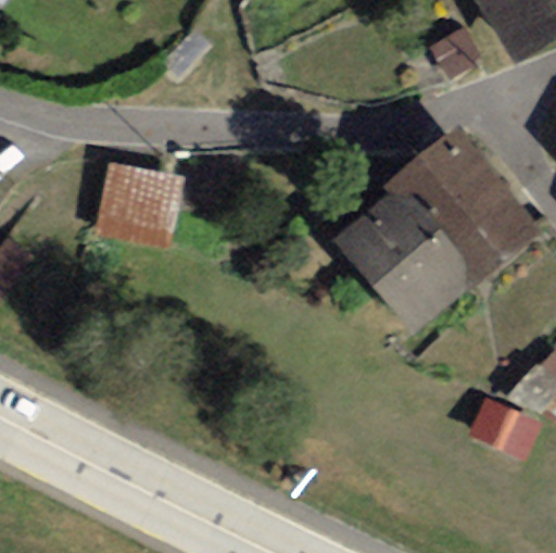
[(500,0),(523,36),(555,14),(555,0),(500,0)]
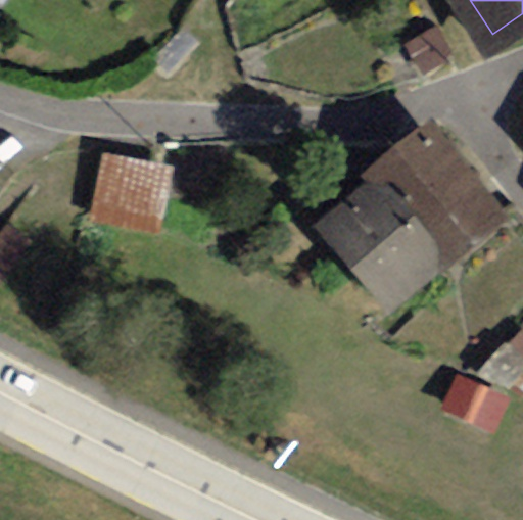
[(431,116),(363,172),(369,180),(372,185),(382,177),(450,262),(511,216),(431,116)]
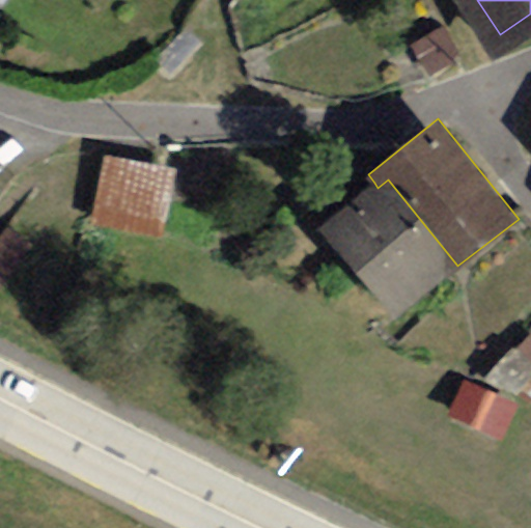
[(378,188),(374,183),(318,227),(391,318),(457,266),(388,179),(378,188)]
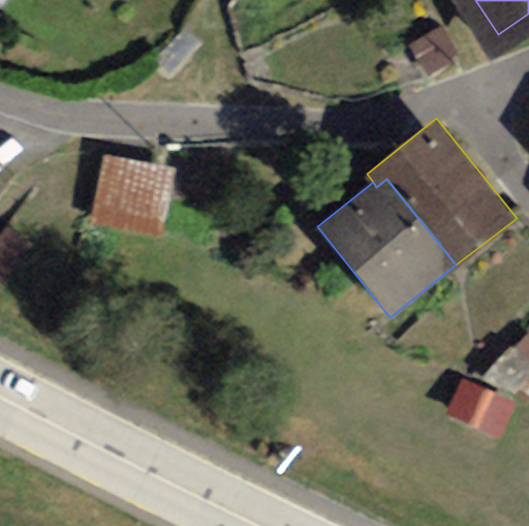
[(528,331),(484,374),(514,393),(528,379),(528,331)]
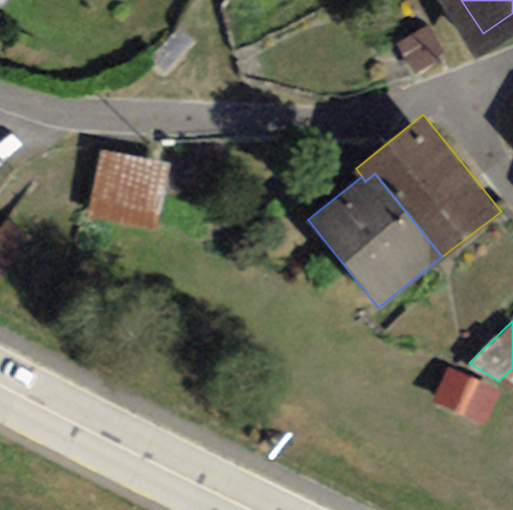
[(497,389),(447,366),(433,398),(483,420),(497,389)]
